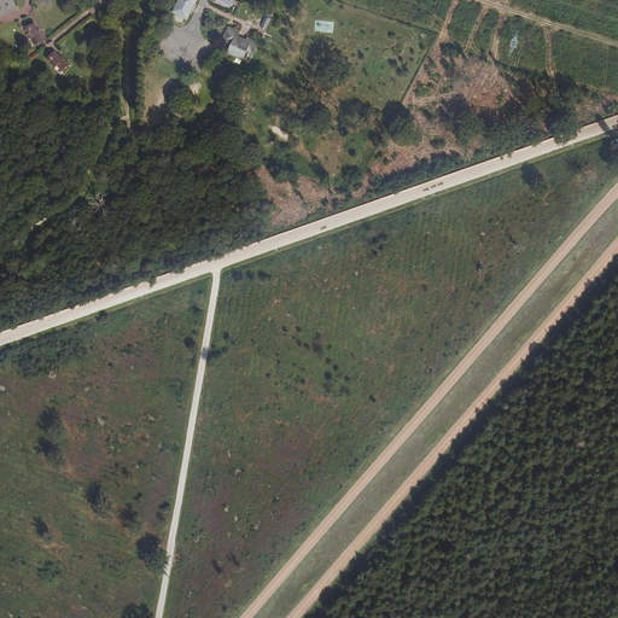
[(0,0),(0,16),(17,9),(13,0),(0,0)]
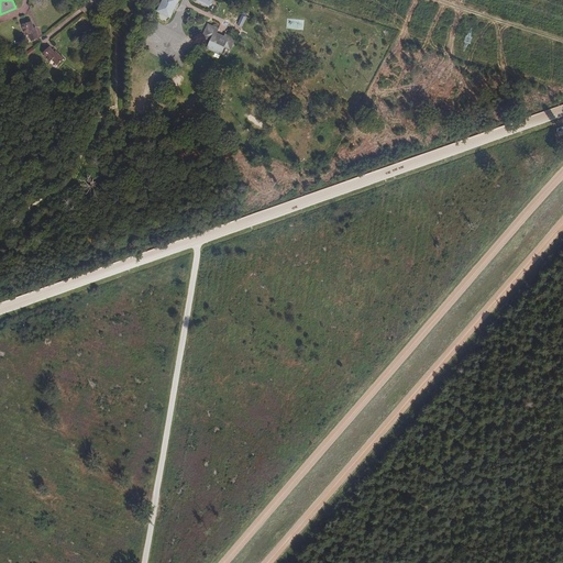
[(163,0),(157,11),(169,18),(176,6),(179,3),(178,0),(163,0)]
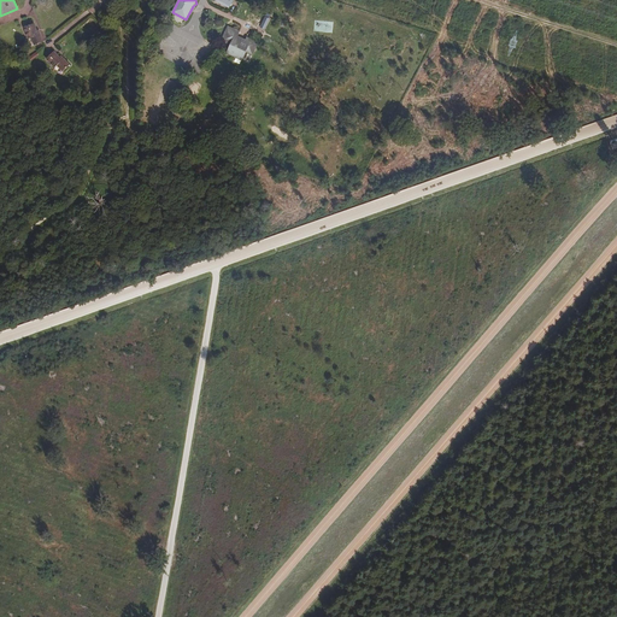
[(39,35),(37,31),(34,24),(33,24),(29,25),(25,27),(29,39),(31,37),(35,45),(42,42),(40,34),(39,35)]
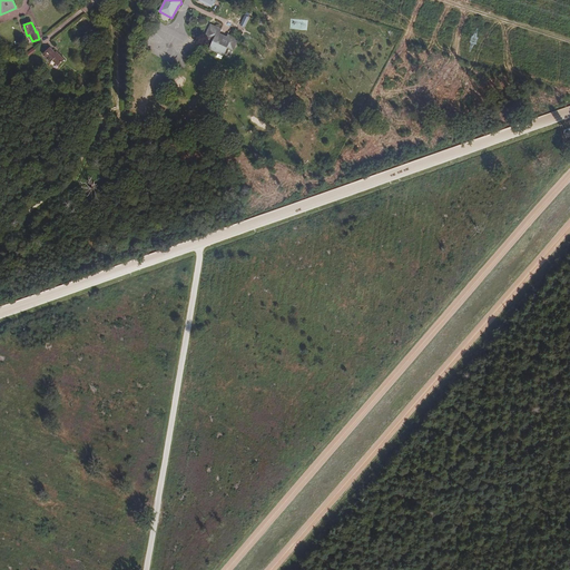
[(184,69),(197,42),(157,22),(144,49),(184,69)]
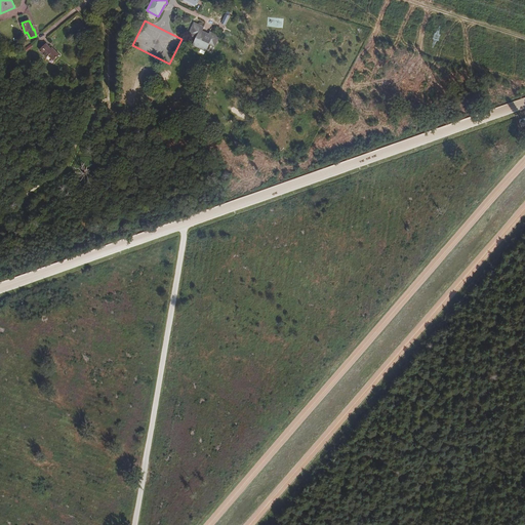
[(208,35),(208,36),(201,33),(202,31),(204,28),(194,23),(189,35),(196,38),(193,45),(206,51),(209,44),(214,47),(219,36),(210,32),(208,35)]
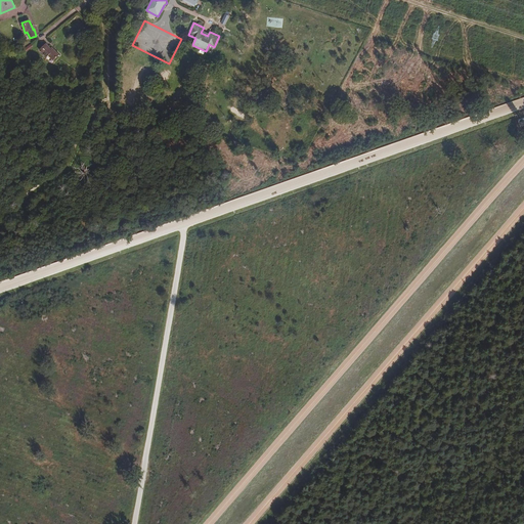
[(58,55),(53,50),(52,51),(50,49),(45,44),(45,45),(42,47),(40,50),(47,57),(48,55),(53,60),(58,55)]
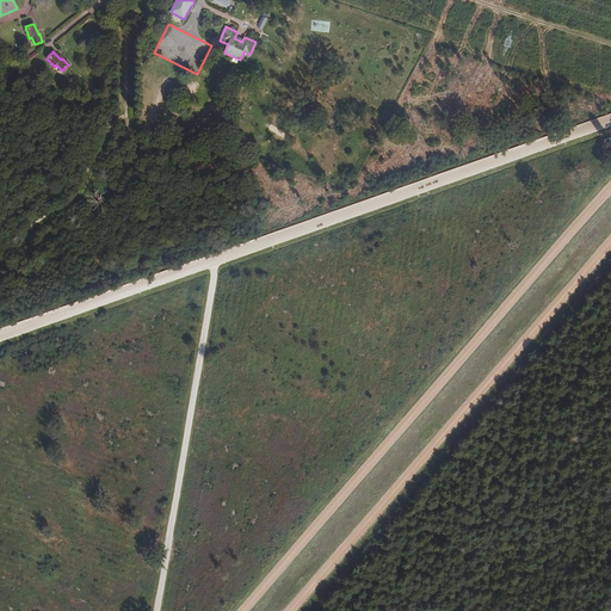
[(222,56),(221,60),(248,69),(250,65),(222,56)]
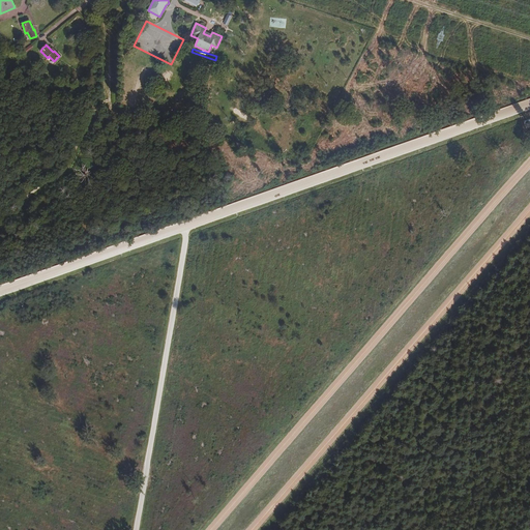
[(239,62),(247,69),(252,64),(243,57),(239,62)]
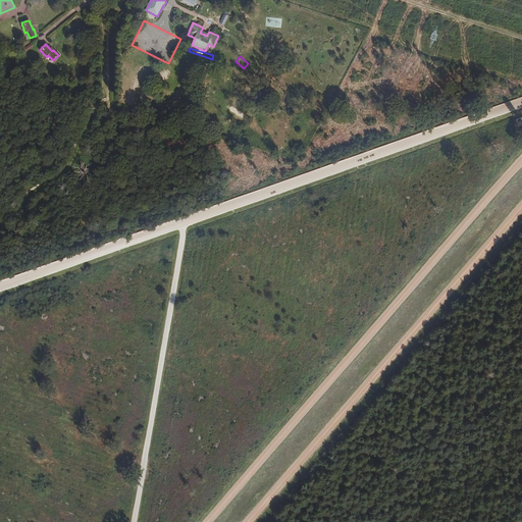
[(175,89),(180,82),(176,79),(171,86),(175,89)]
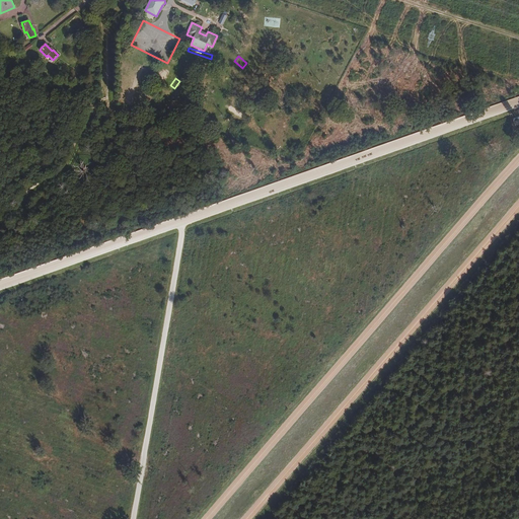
[(182,92),(179,101),(188,104),(191,95),(182,92)]
